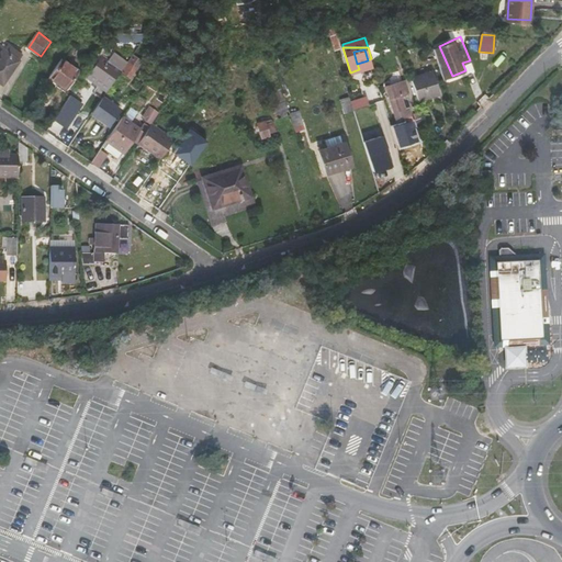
[(4,51),(0,56),(0,78),(3,82),(19,60),(4,51)]
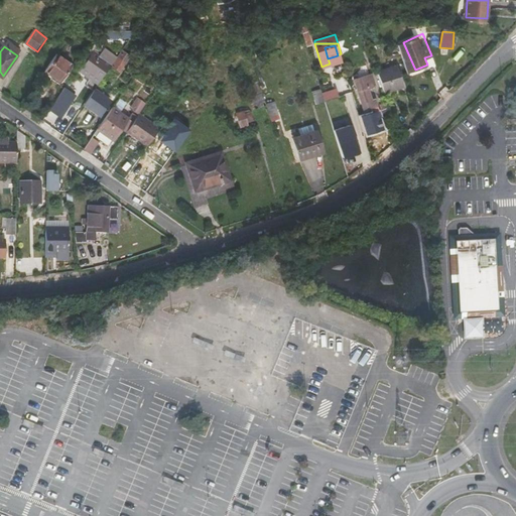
[(87,63),(82,72),(99,84),(114,62),(119,56),(112,51),(108,55),(107,57),(97,50),(87,63)]
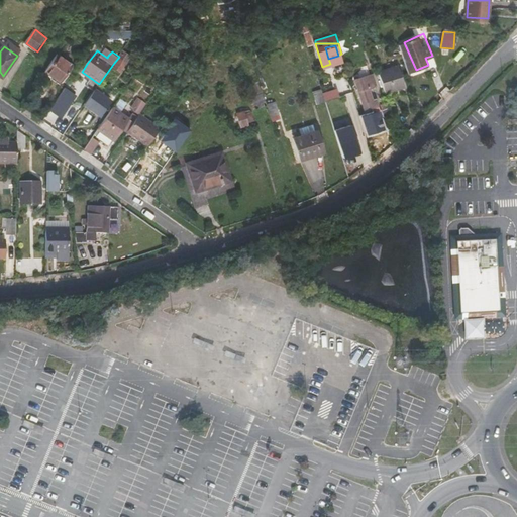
[(121,57),(116,64),(123,69),(128,62),(127,61),(130,58),(124,54),(122,57),(121,57)]
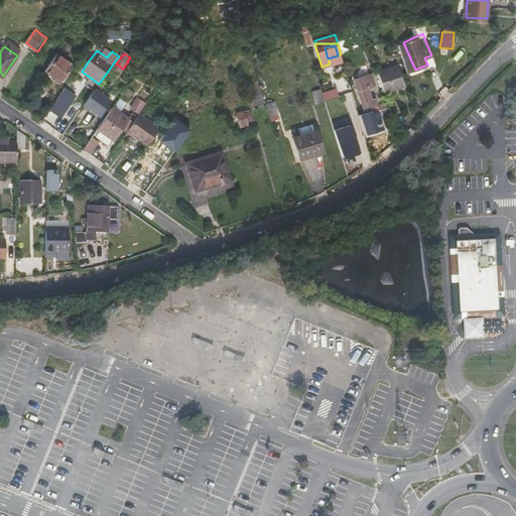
[(58,54),(46,72),(62,83),(74,66),(58,54)]
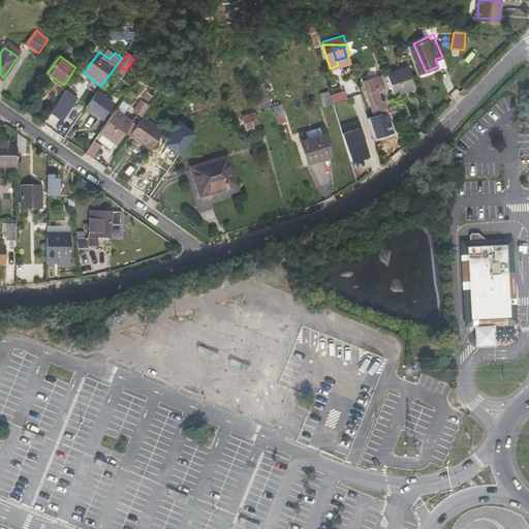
[(336,60),(338,65),(348,62),(346,57),(336,60)]
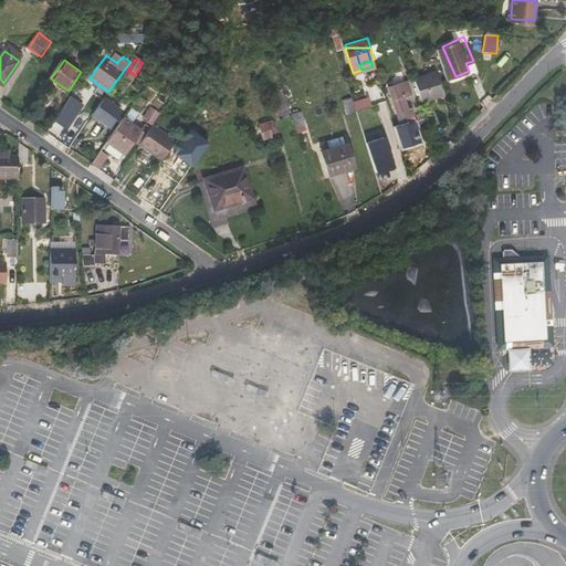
[(415,79),(421,102),(443,95),(436,72),(415,79)]
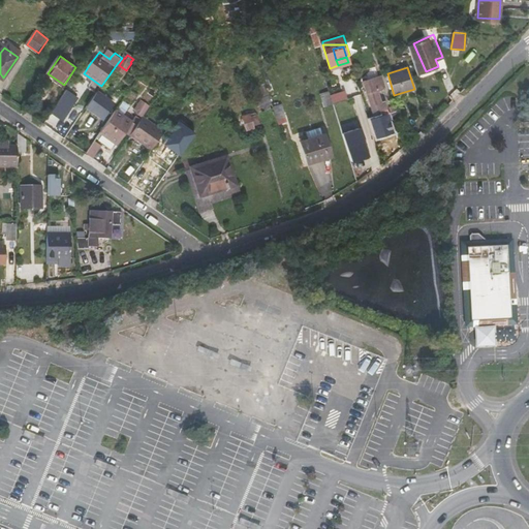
[(368,92),(375,117),(384,114),(382,105),(389,104),(386,99),(381,101),(377,89),(385,87),(381,74),(365,80),(368,92)]
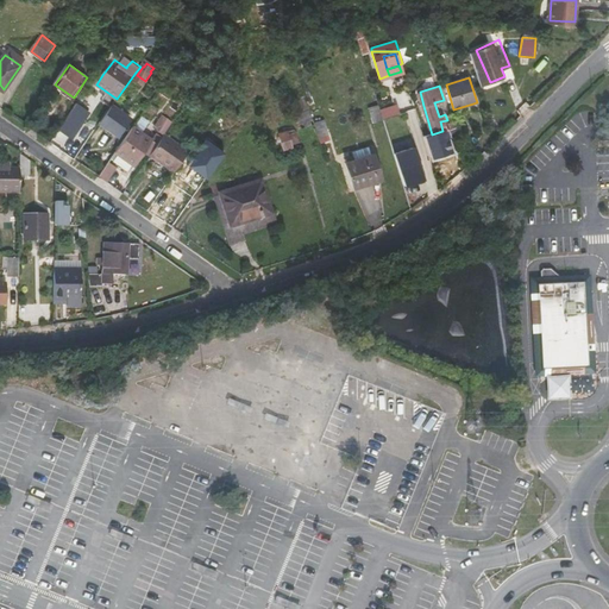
[(315,124),(314,121),(308,99),(305,100),(306,104),(302,105),(305,111),(299,113),(302,127),(315,124)]
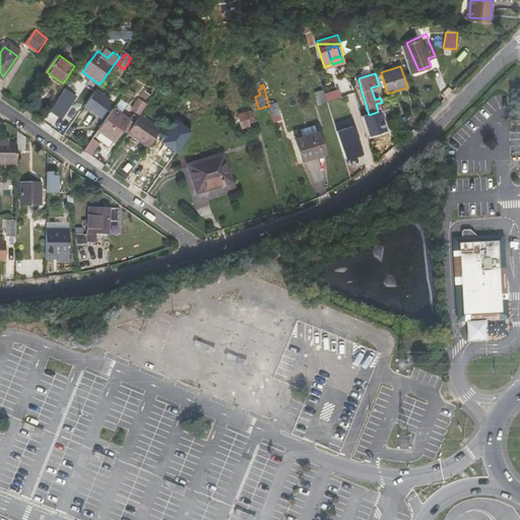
[(63,118),(78,95),(66,87),(51,111),(63,118)]
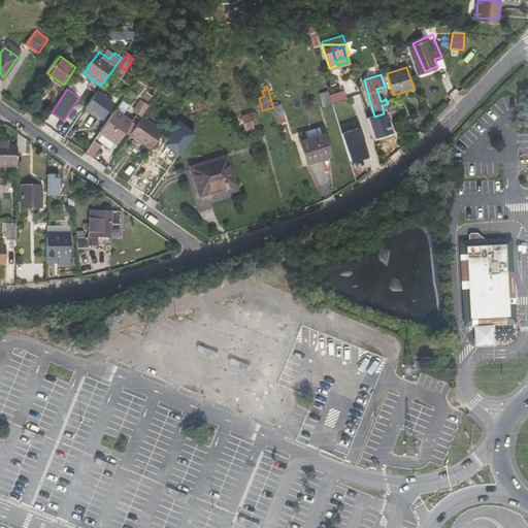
[(98,90),(88,105),(103,117),(113,101),(98,90)]
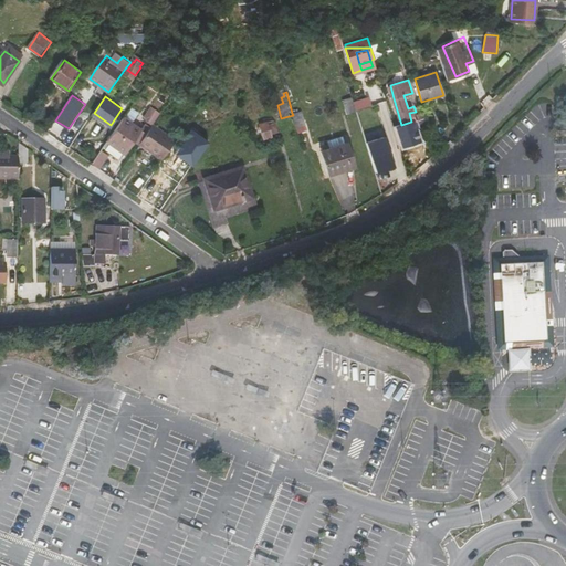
[(345,100),(348,113),(357,109),(353,96),(345,100)]
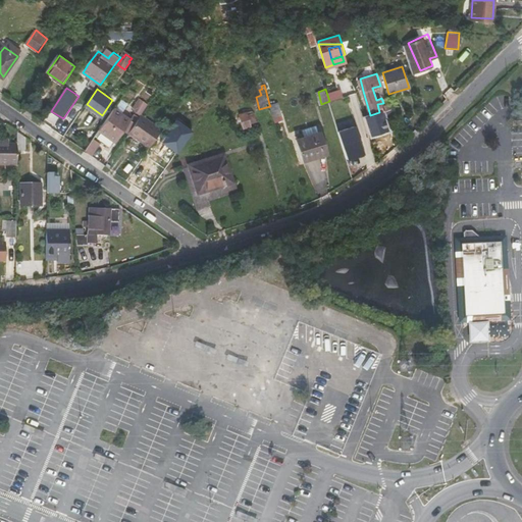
[(141,114),(149,103),(140,98),(133,109),(141,114)]
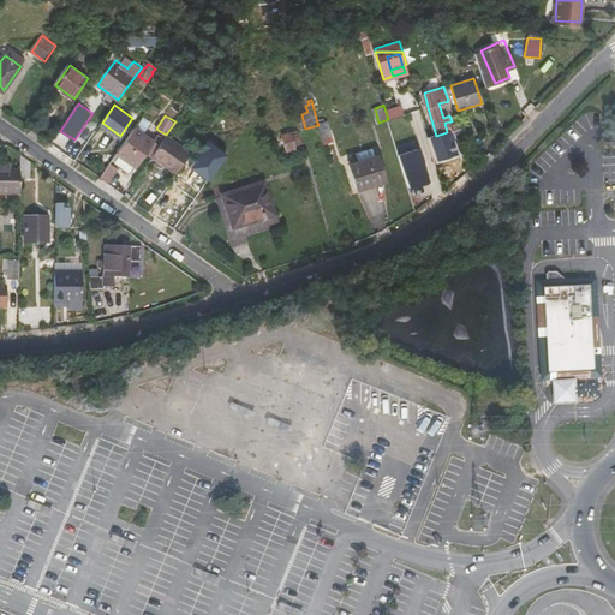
[(318,125),(322,137),(333,135),(328,120),(317,123),(318,125)]
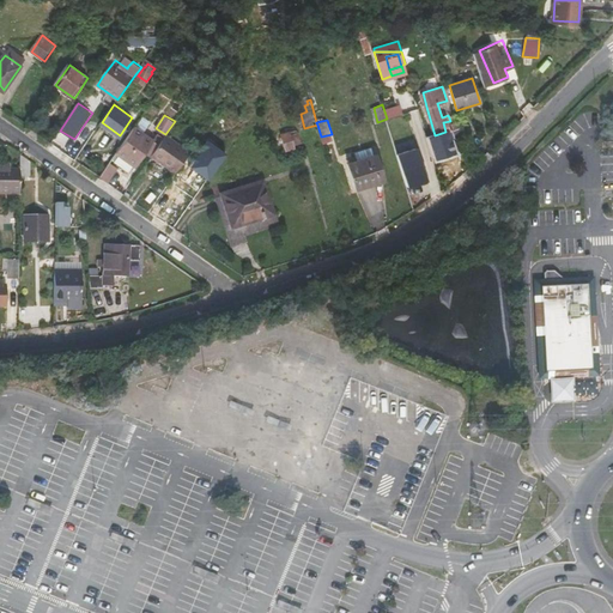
[(465,137),(461,122),(453,126),(456,139),(465,137)]
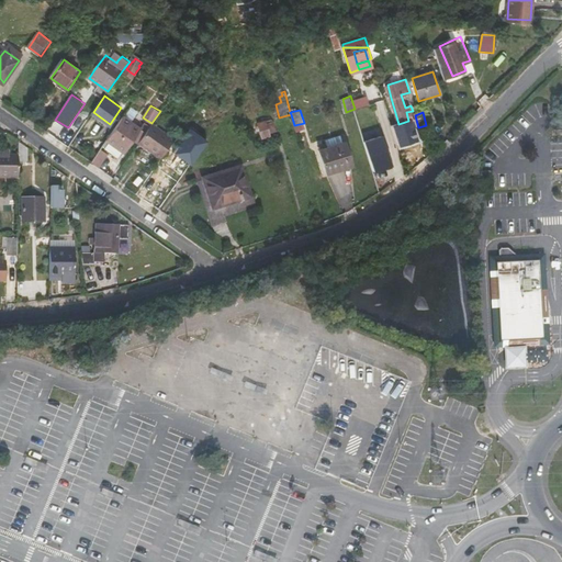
[(62,142),(69,146),(88,120),(81,114),(62,142)]
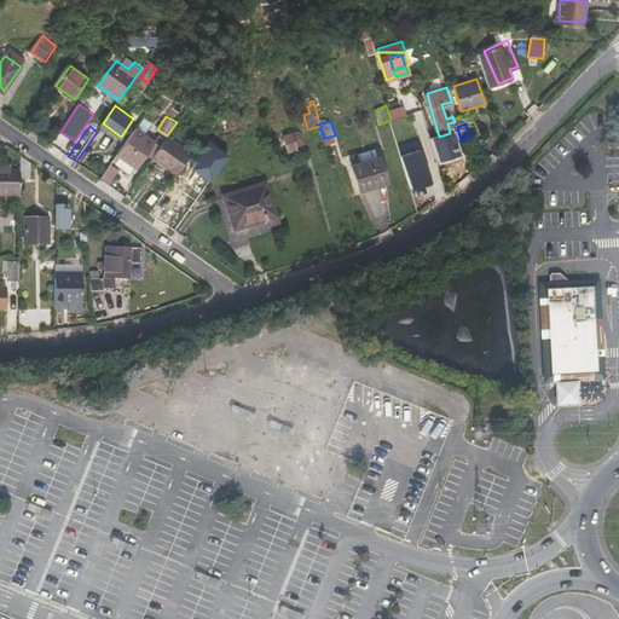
[(154,157),(160,149),(137,132),(115,161),(132,173),(136,167),(137,167),(148,154),(154,157)]
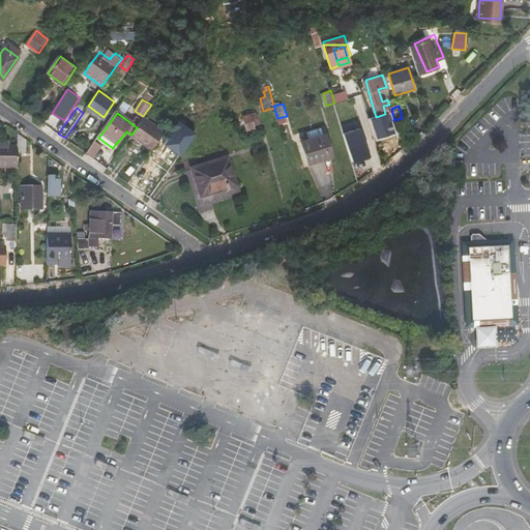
[(252,113),(243,115),(246,128),(255,126),(255,123),(259,122),(257,114),(252,116),(252,113)]
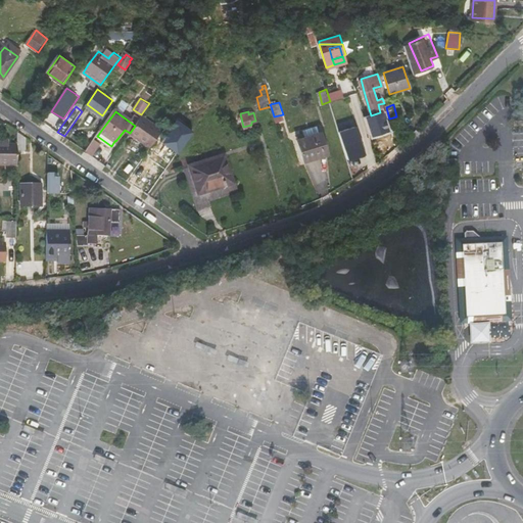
[(366,117),(373,138),(390,132),(383,112),(366,117)]
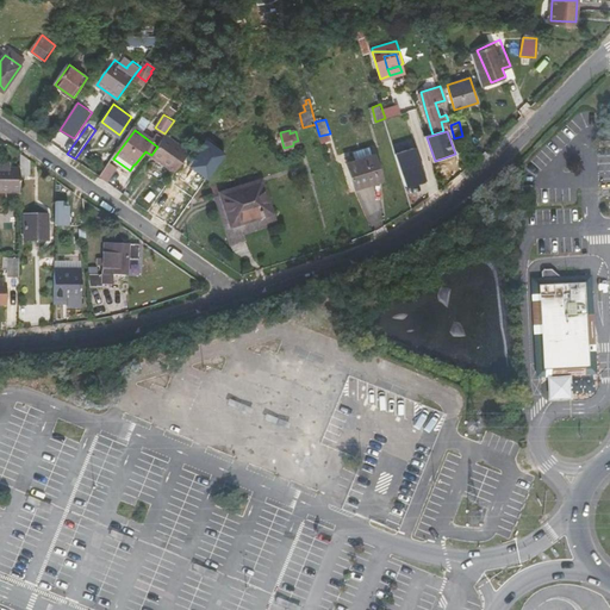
[(151,155),(175,173),(191,153),(166,135),(157,147),(151,155)]
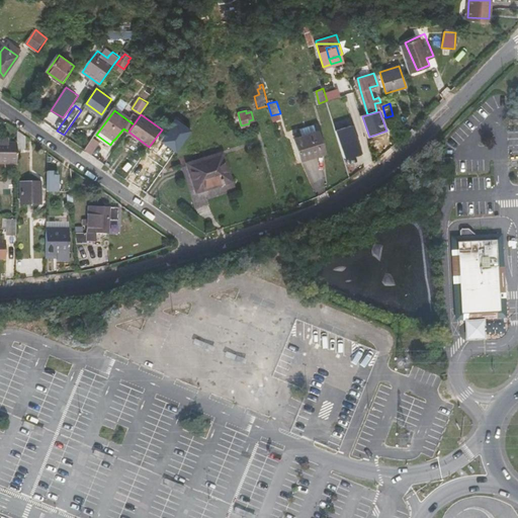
[(360,151),(344,156),(345,158),(363,152),(354,122),(352,123),(360,151)]
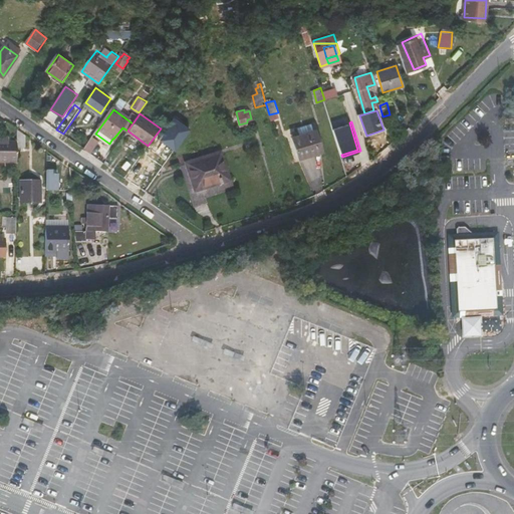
[(341,155),(357,150),(349,122),(333,127),(341,155)]
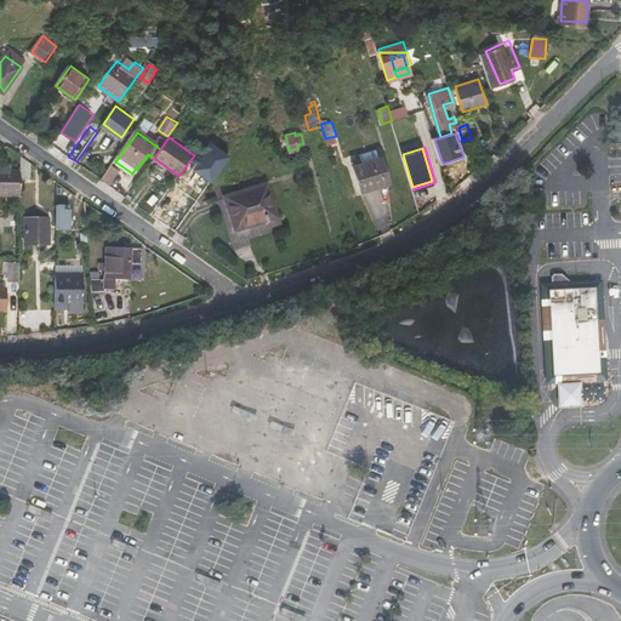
[(369,152),(351,158),(360,192),(389,183),(381,155),(371,159),(369,152)]
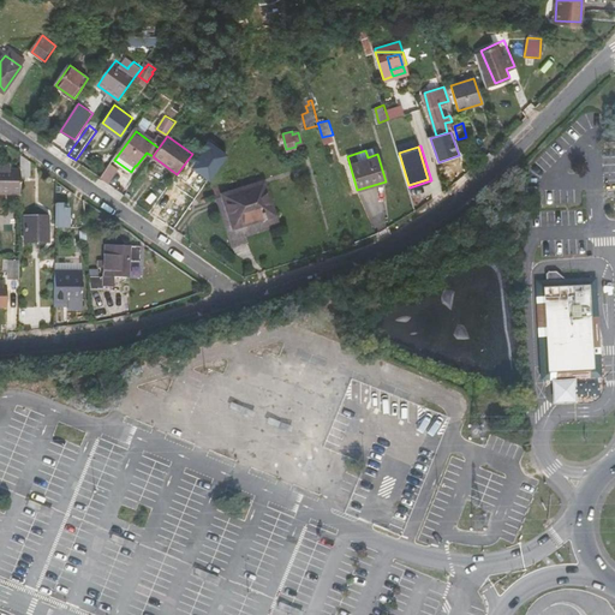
[(21,154),(21,169),(21,177),(30,177),(30,161),(21,154)]
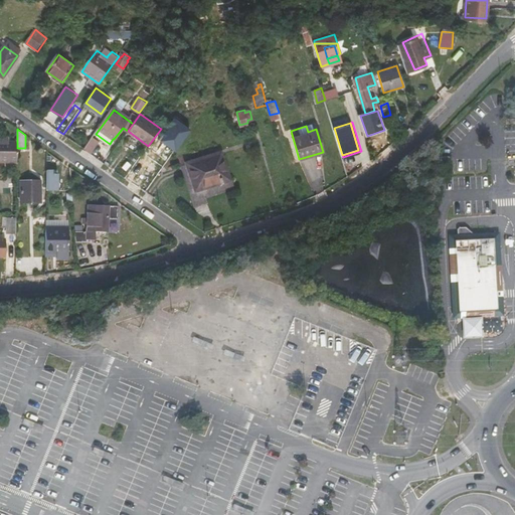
[(83,149),(91,153),(100,141),(93,137),(83,149)]
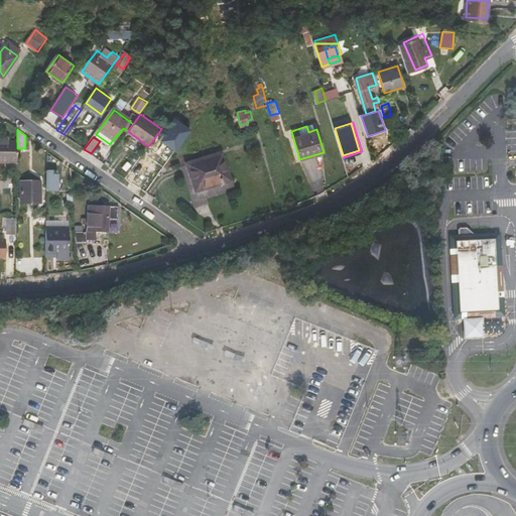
[(0,141),(0,162),(17,163),(17,148),(17,142),(7,142),(0,141)]
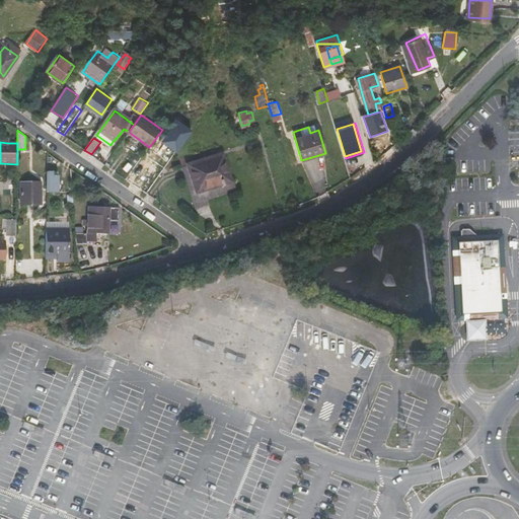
[(223,151),(181,163),(194,202),(234,189),(223,151)]
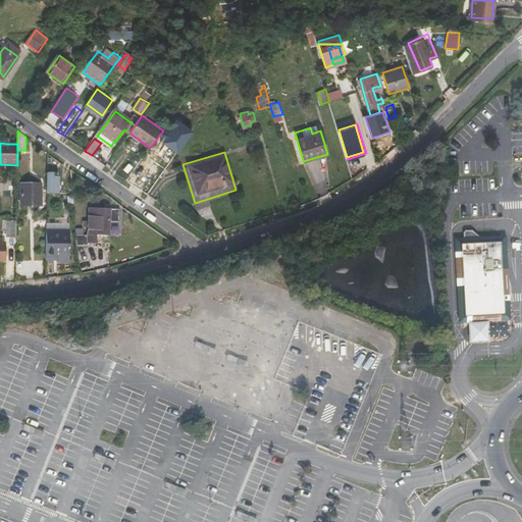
[(48,193),(59,193),(59,176),(53,176),(54,172),(48,172),(48,193)]
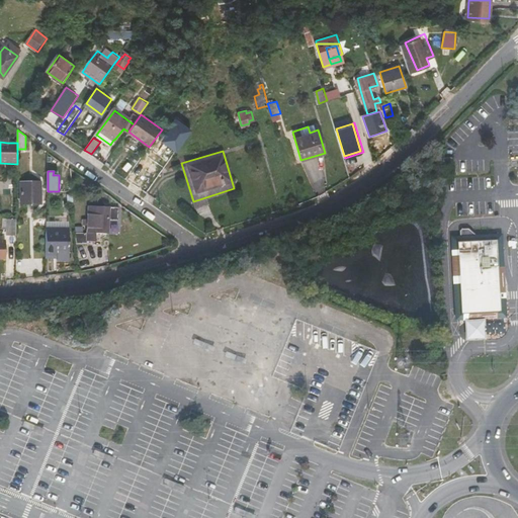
[(21,183),(21,203),(41,203),(41,183),(21,183)]
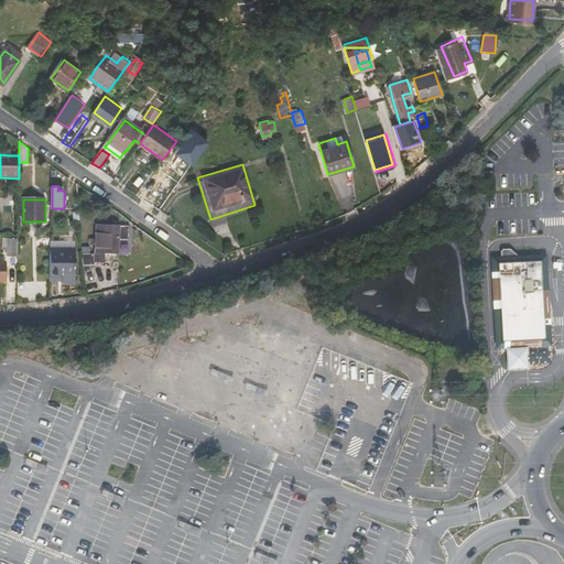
[(106,253),(107,226),(98,226),(97,252),(106,253)]
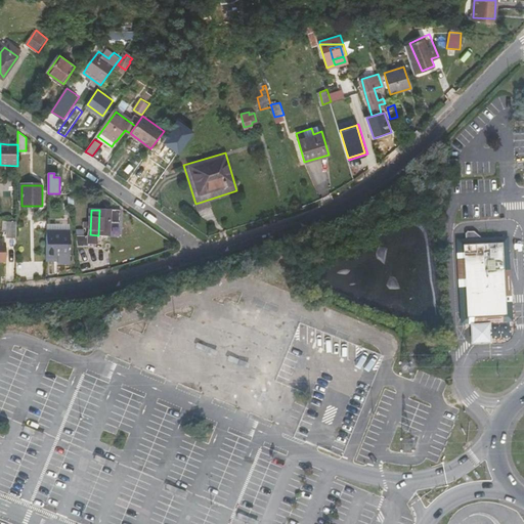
[(121,224),(122,211),(99,210),(98,235),(108,235),(110,224),(121,224)]
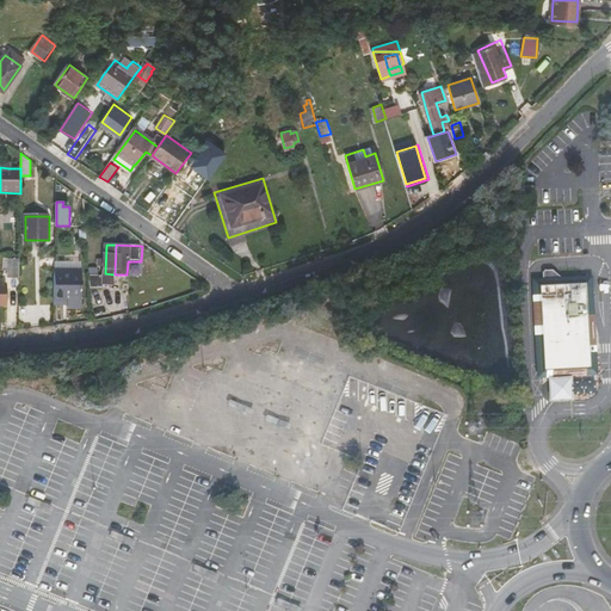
[(8,276),(8,281),(18,281),(18,260),(8,260),(4,260),(4,276),(8,276)]
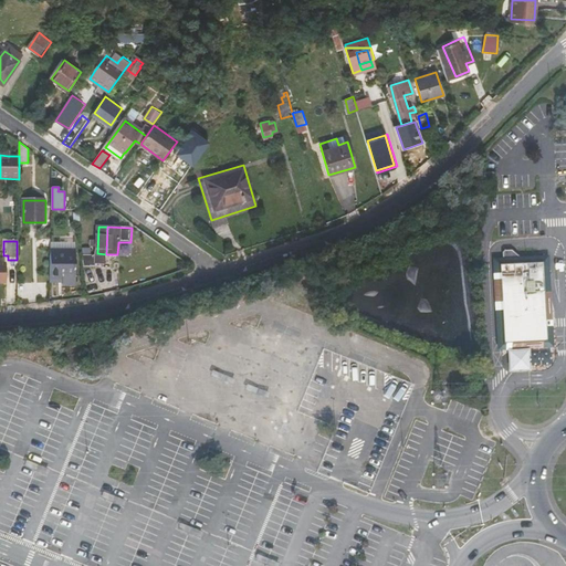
[(504,262),(504,271),(501,270),(504,341),(515,341),(515,343),(517,345),(519,349),(509,349),(510,373),(528,371),(527,348),(524,348),(523,345),(548,343),(552,341),(551,327),(548,325),(548,313),(549,308),(549,291),(547,290),(546,259),(523,261),(523,257),(513,247),(506,247),(503,250),(504,262)]
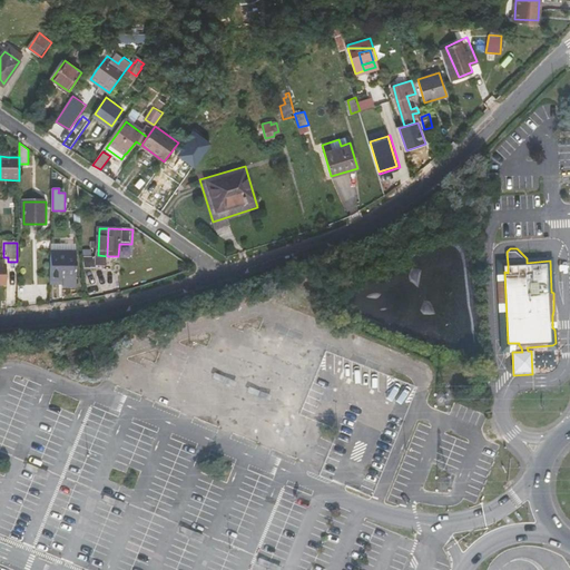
[(51,253),(51,283),(64,283),(64,288),(77,288),(77,254),(51,253)]
